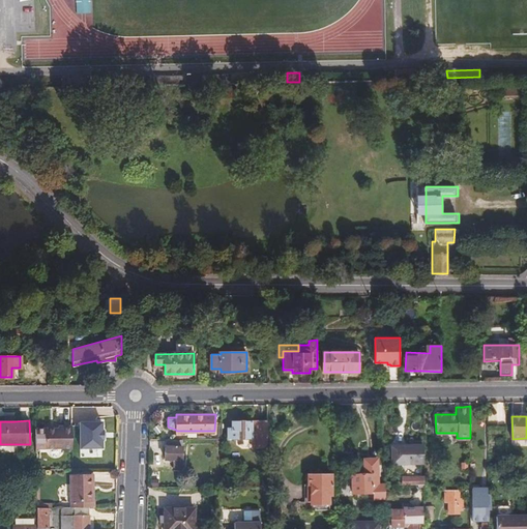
[(251,446),(267,446),(266,420),(250,420),(232,421),(232,428),(229,428),(229,439),(251,439),(251,446)]
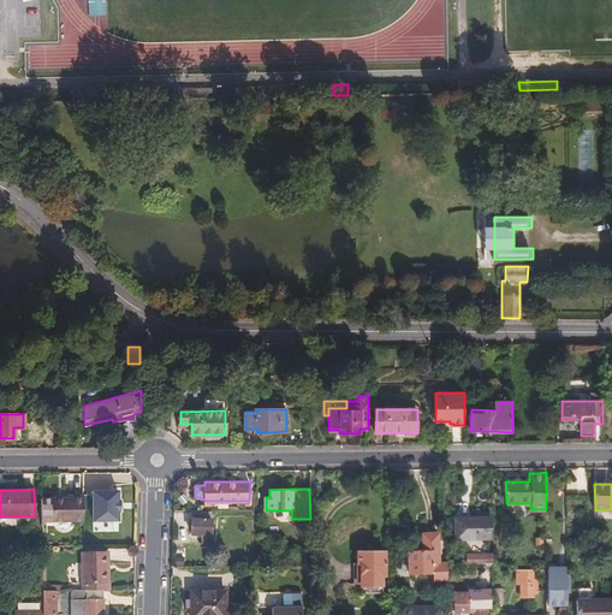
[(108,491),(94,491),(94,520),(119,520),(119,510),(120,510),(120,500),(119,500),(119,491),(108,491)]
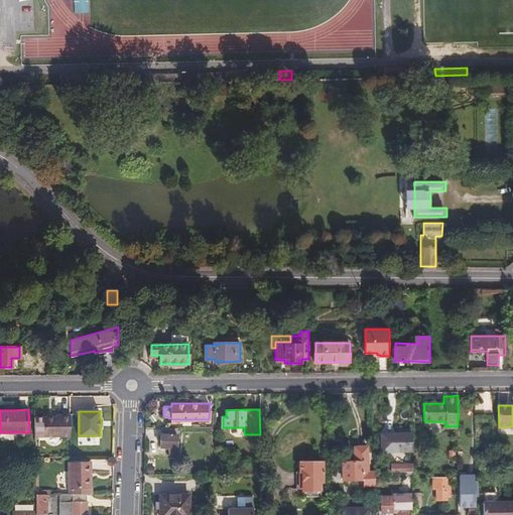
[(45,436),(71,435),(70,414),(60,415),(60,417),(53,417),(45,417),(45,436)]
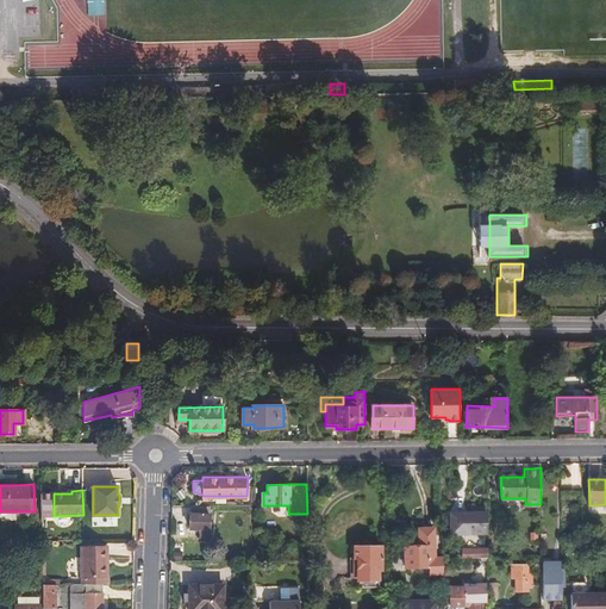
[(210,507),(189,507),(189,529),(200,529),(200,538),(210,538),(210,507)]
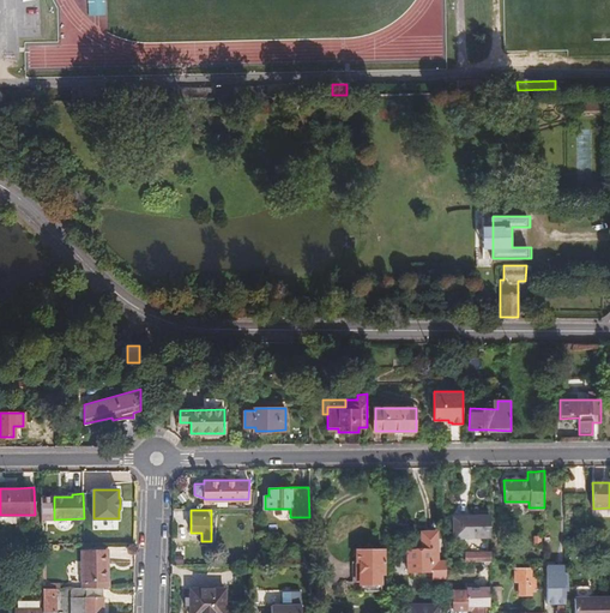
[(454,536),(490,536),(491,512),(482,512),(482,516),(465,516),(454,516),(454,536)]
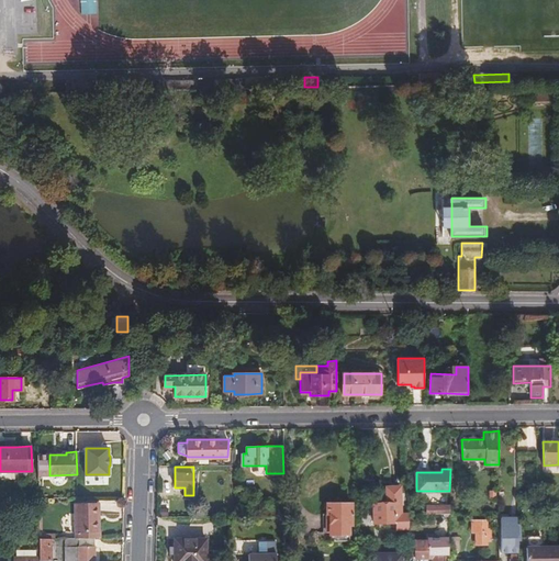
[(401,514),(401,485),(393,485),(386,485),(386,502),(372,503),(372,522),(395,522),(395,514),(401,514)]
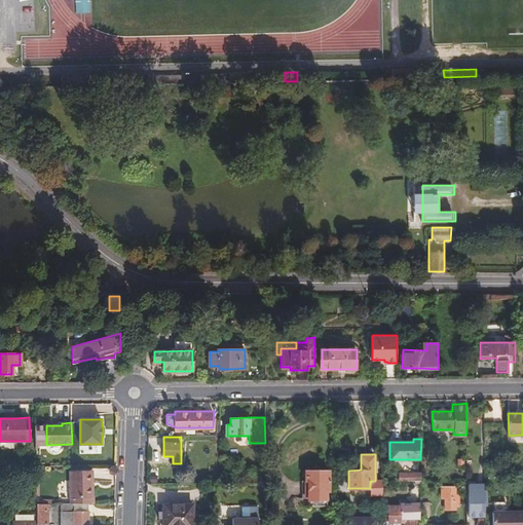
[(328,487),(328,470),(316,470),(305,470),(305,481),(302,481),(303,504),(326,504),(326,487),(328,487)]
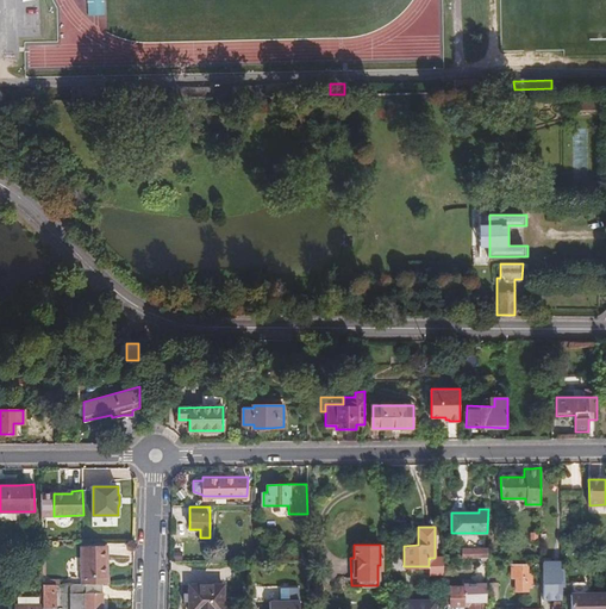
[(101,584),(108,584),(108,577),(106,577),(106,547),(82,547),(82,584),(101,584)]
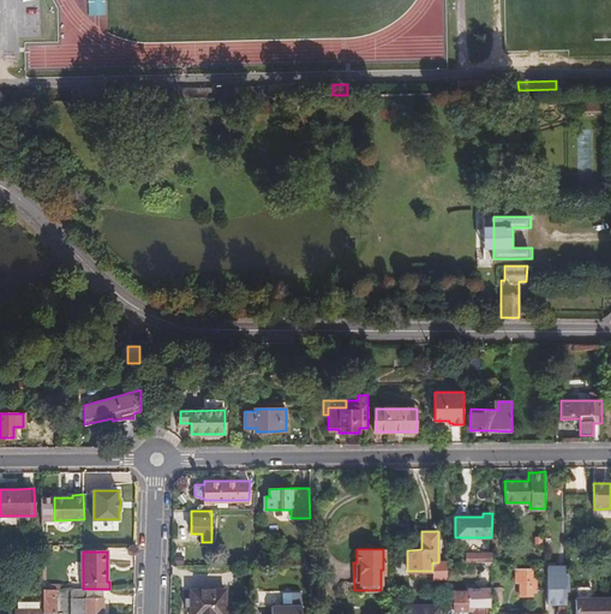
[(466,562),(492,561),(492,553),(466,553),(466,562)]
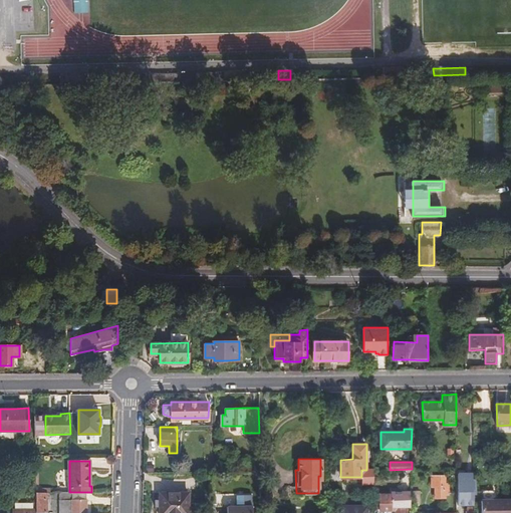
[(474,504),(474,473),(457,473),(457,491),(461,491),(461,504),(474,504)]
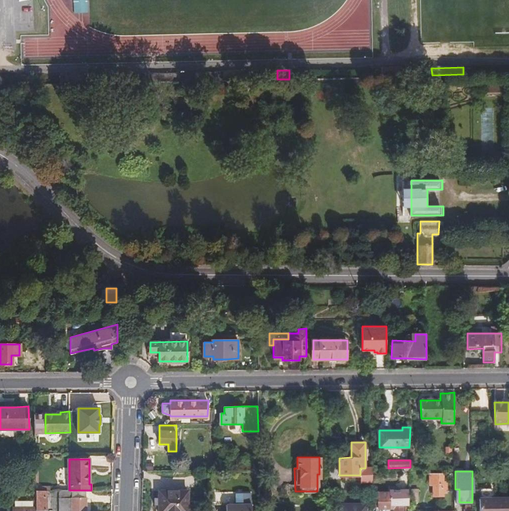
[(444,495),(443,474),(430,474),(430,484),(434,483),(434,495),(444,495)]
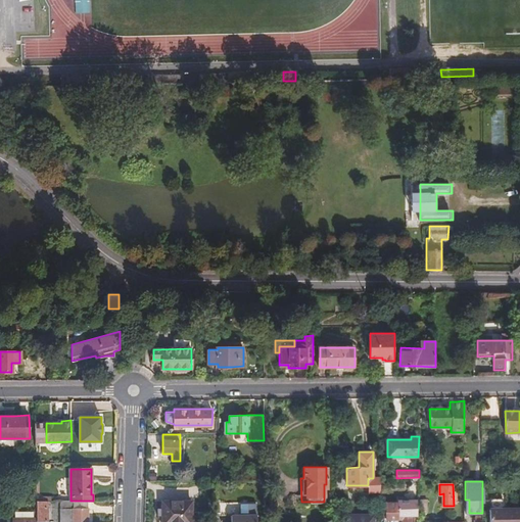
[(428,513),(428,494),(420,495),(420,513),(428,513)]
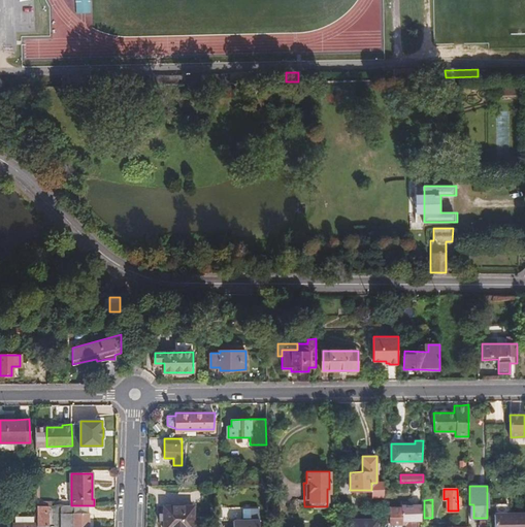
[(422,522),(422,503),(391,503),(391,522),(406,522),(405,526),(415,526),(416,522),(422,522)]
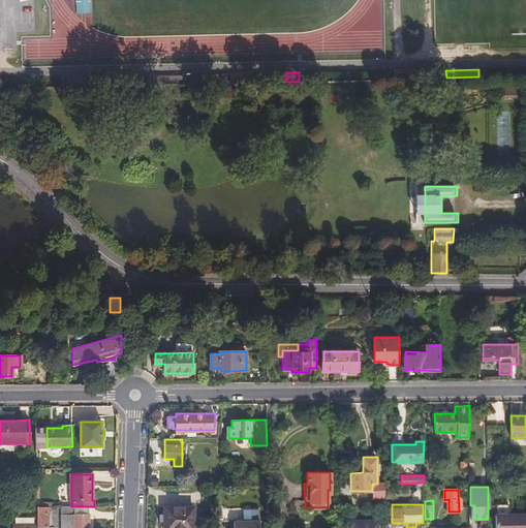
[(88,527),(88,506),(71,506),(60,506),(60,527),(88,527)]
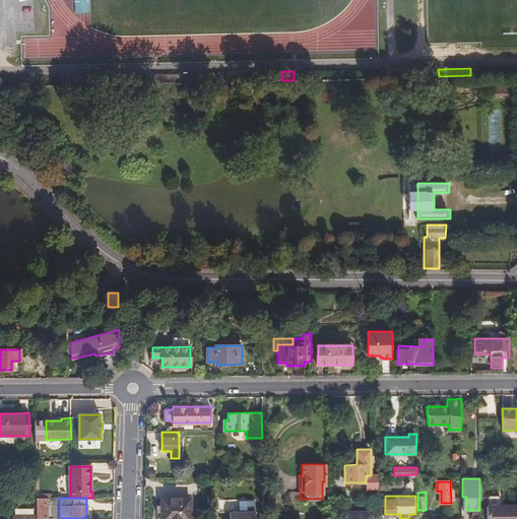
[(46,499),(36,499),(36,510),(36,515),(36,518),(46,518),(46,499)]
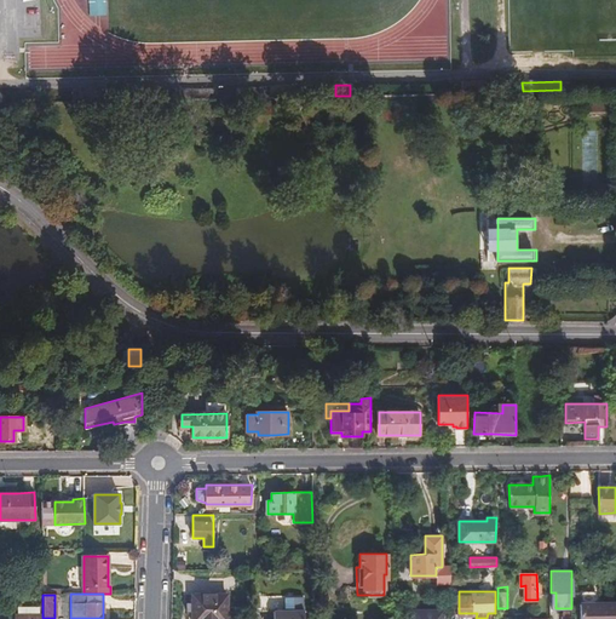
[(308,595),(289,595),(288,607),(308,607),(308,595)]
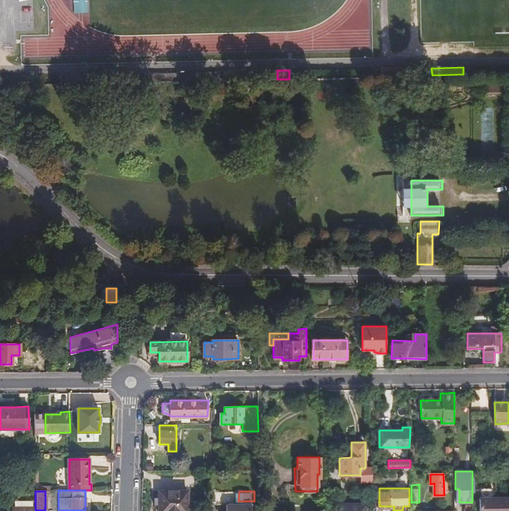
[(187,510),(188,493),(160,493),(159,510),(187,510)]
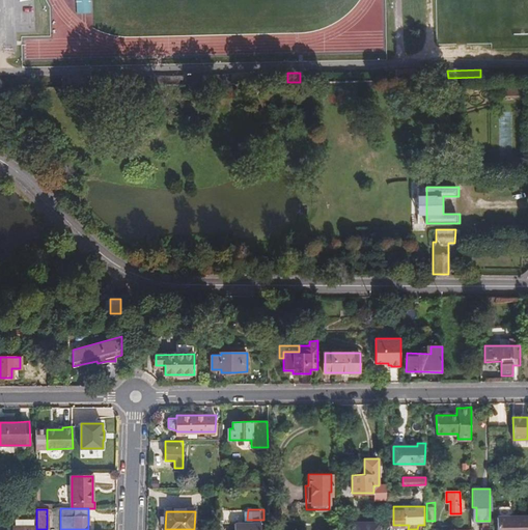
[(498,529),(527,529),(527,519),(499,519),(498,529)]
